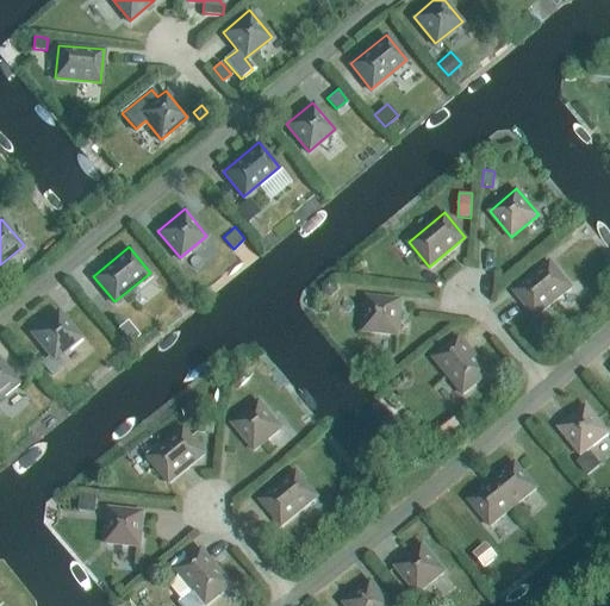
[(514,291),(535,316),(571,287),(549,261),(514,291)]
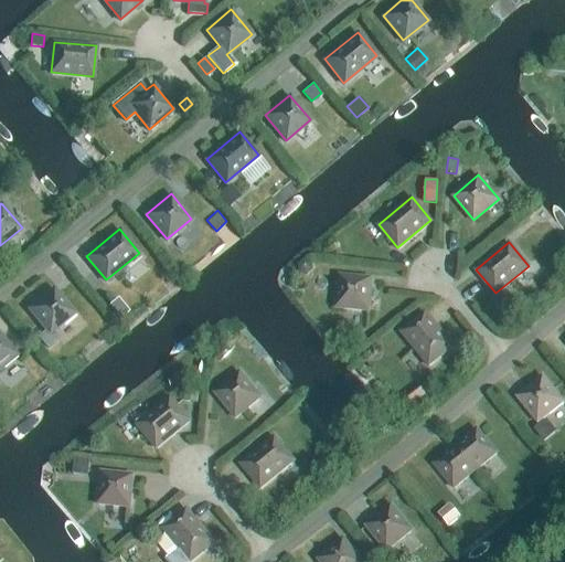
[(307,274),(312,268),(311,261),(304,258),(298,264),(299,272),(307,274)]
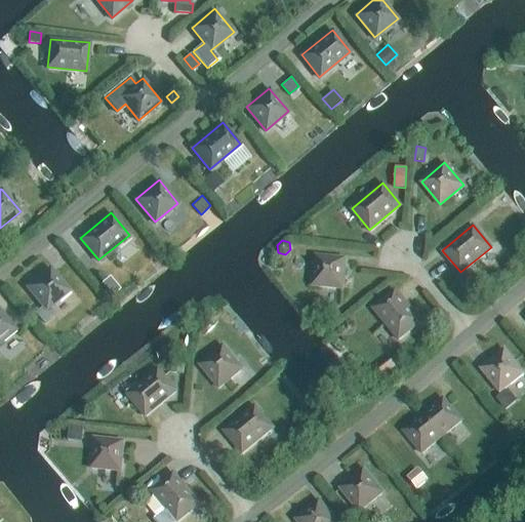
[(345,257),(315,254),(312,284),(341,287),(345,257)]
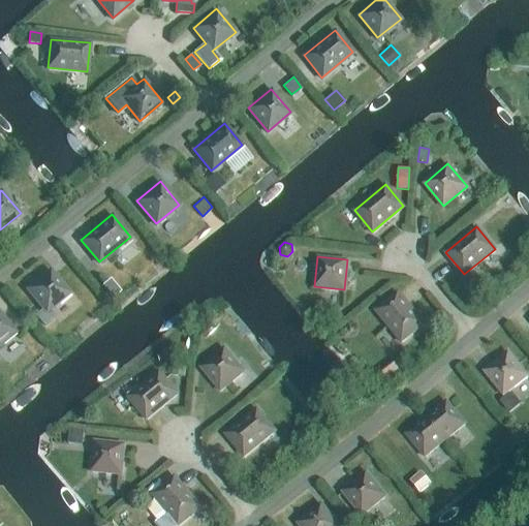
[(50,269),(27,288),(42,307),(35,314),(44,326),(57,315),(51,308),(69,292),(50,269)]
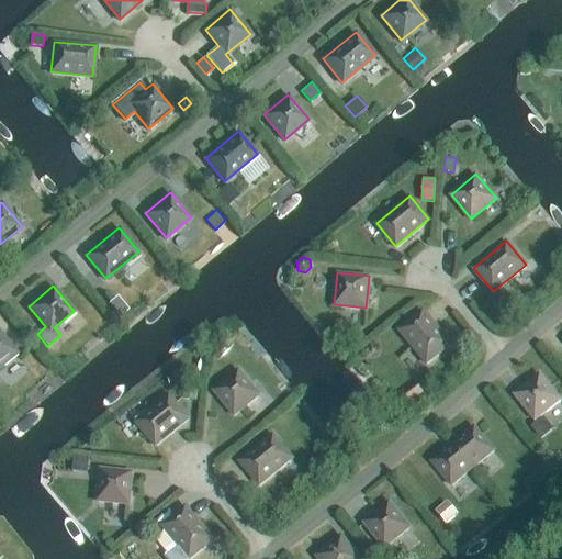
[(128,309),(116,294),(108,302),(120,316),(128,309)]
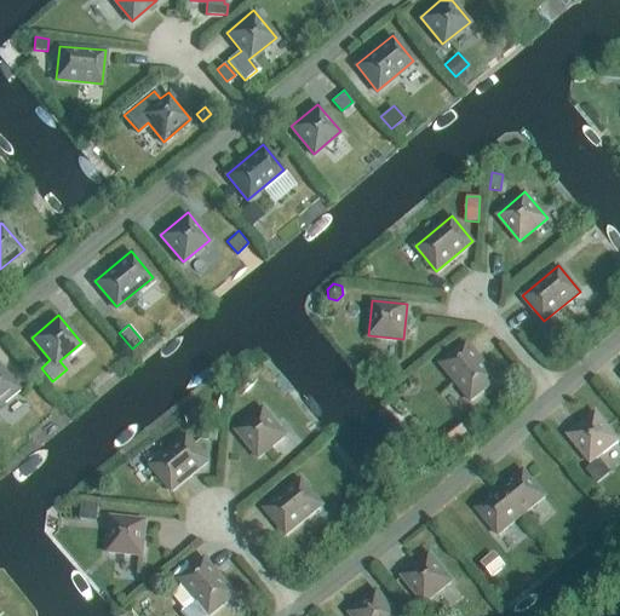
[(470,399),(497,378),(466,341),(440,363),(470,399)]
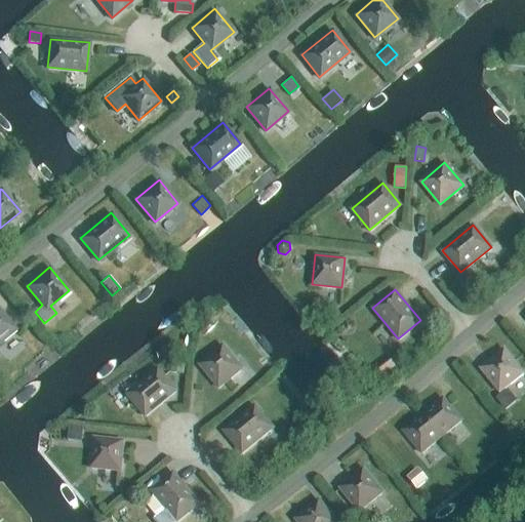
[(0,340),(15,328),(0,310),(0,340)]
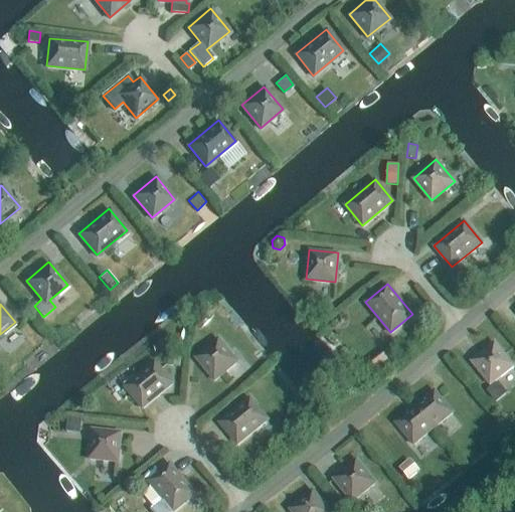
[(218,338),(195,357),(214,379),(236,361),(218,338)]
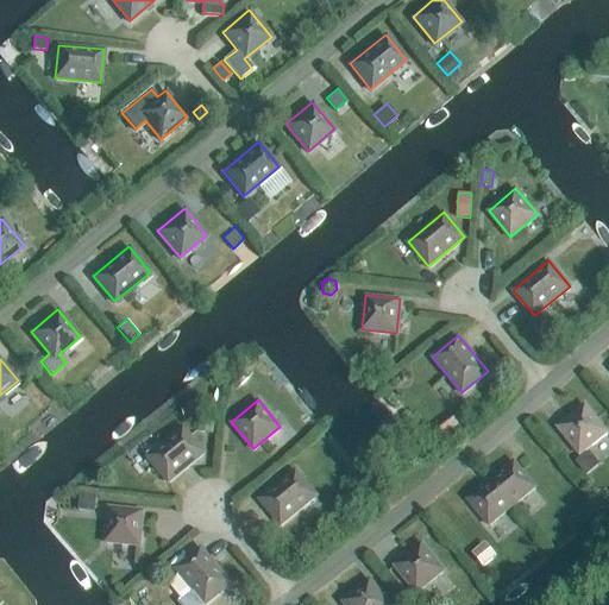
[(584,404),(557,426),(579,453),(606,432),(584,404)]
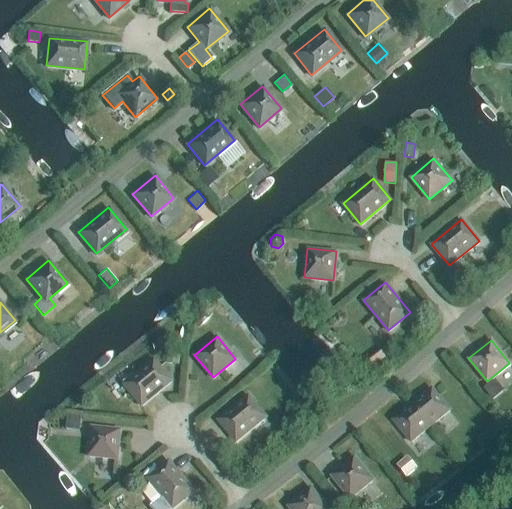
[(179,363),(181,350),(167,348),(165,362),(179,363)]
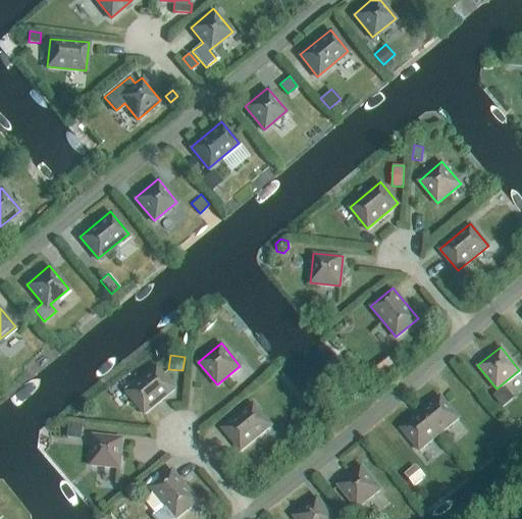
[(388,367),(382,359),(374,365),(381,373),(388,367)]
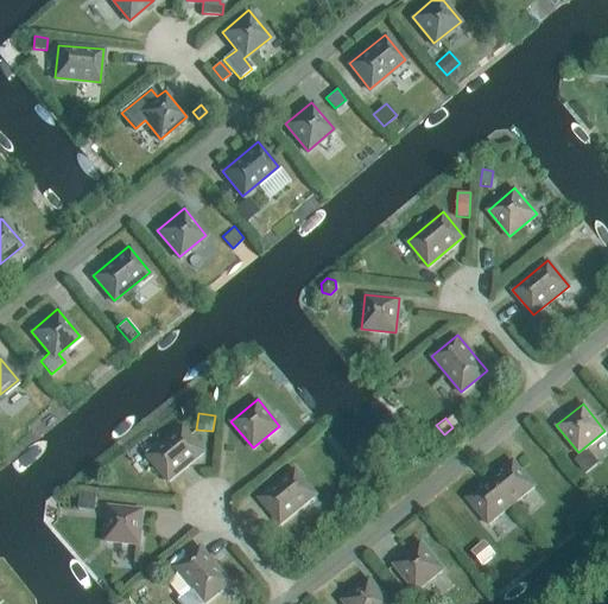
[(147,455),(168,481),(203,451),(183,426),(147,455)]
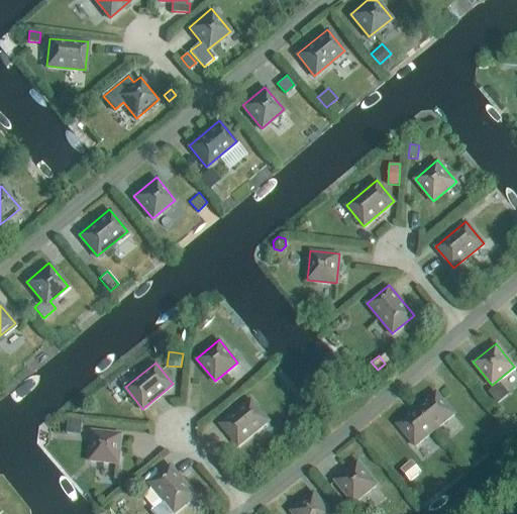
[(500,383),(489,391),(498,402),(508,394),(500,383)]
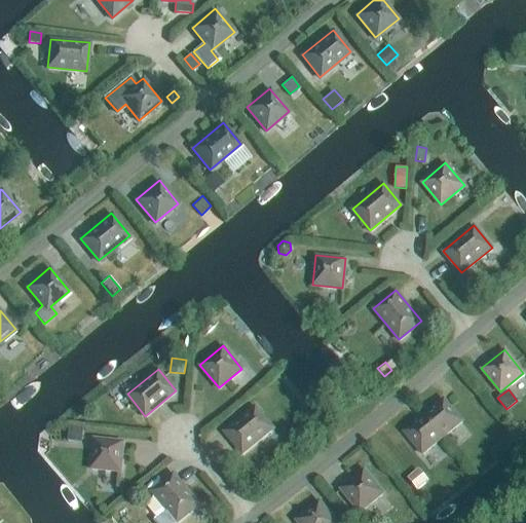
[(443,398),(423,414),(442,437),(461,420),(443,398)]
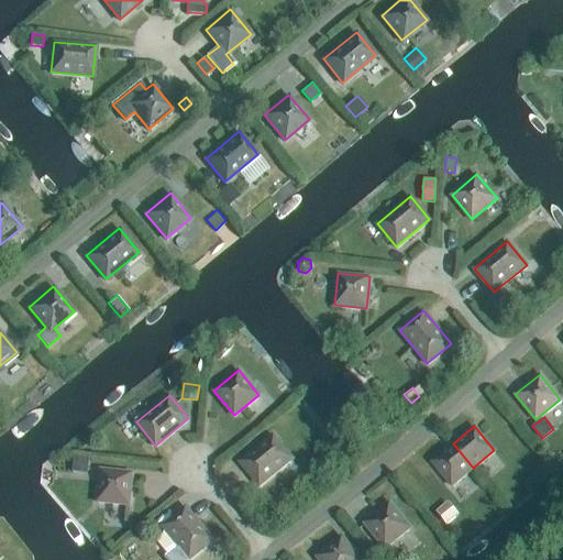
[(240,461),(260,485),(293,458),(273,435),(240,461)]
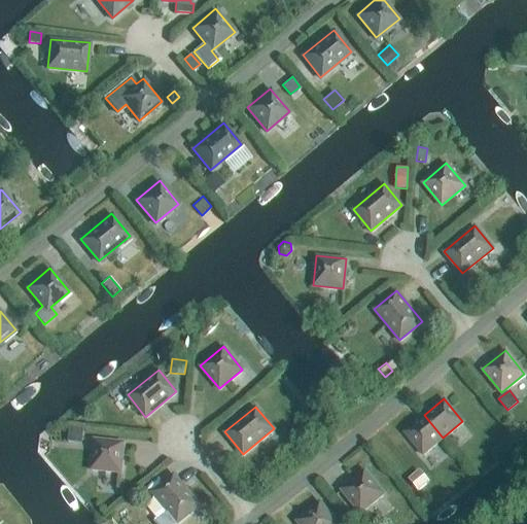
[(422,453),(443,438),(424,415),(405,431),(422,453)]
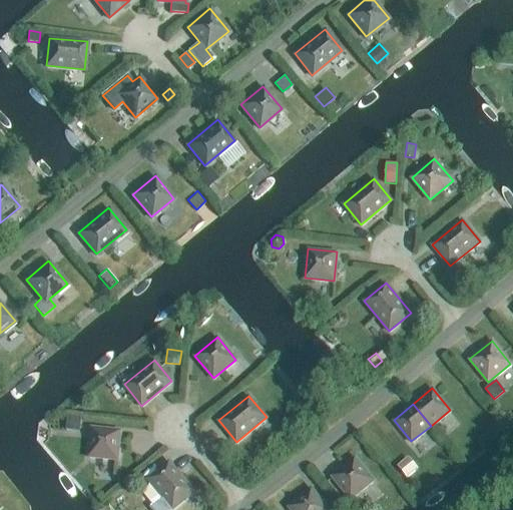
[(79,431),(81,417),(67,415),(65,429),(79,431)]
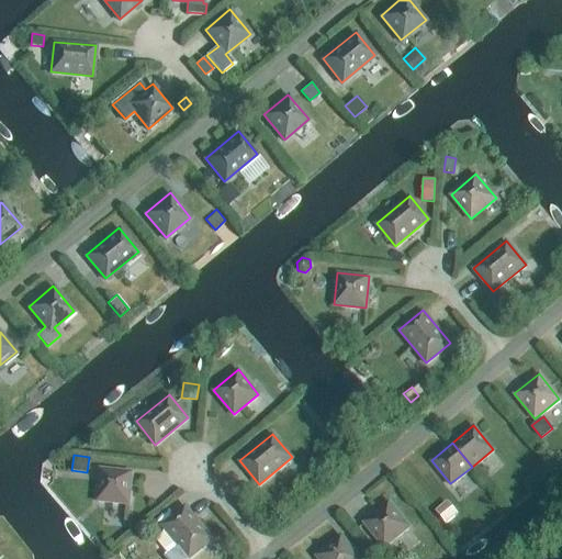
[(132,471),(100,468),(97,500),(128,503),(132,471)]
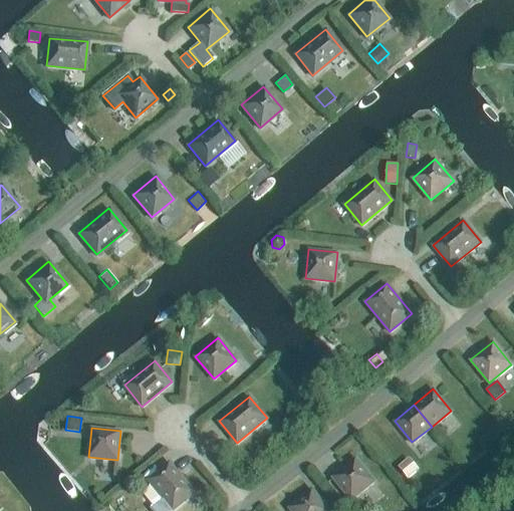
[(398,466),(408,478),(419,469),(409,457),(398,466)]
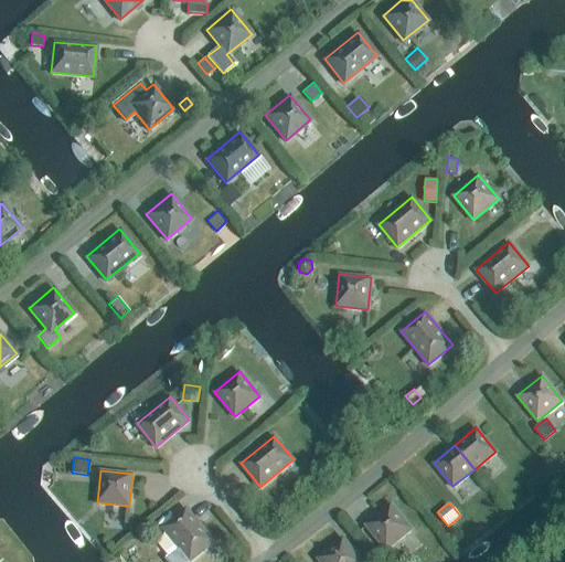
[(391,504),(365,525),(386,549),(411,529),(391,504)]
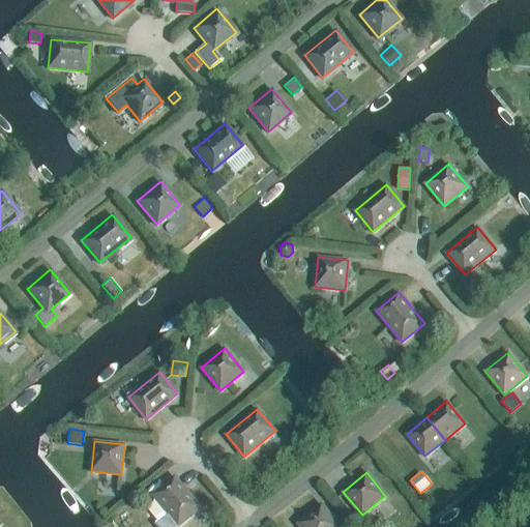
[(176,526),(178,526),(201,507),(175,476),(164,486),(157,477),(146,487),(167,513),(154,524),(156,526),(176,526)]
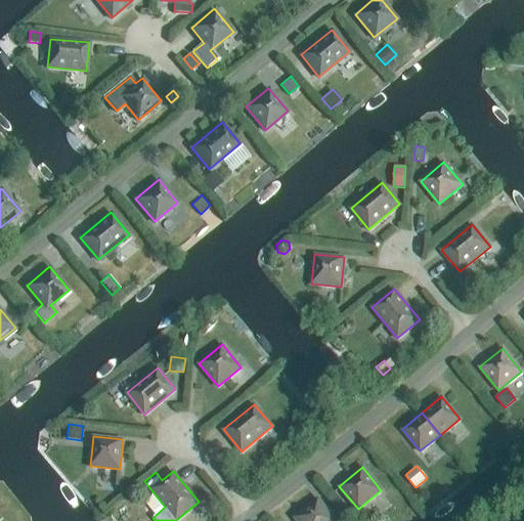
[(295,517),(297,520),(336,520),(317,498),(295,517)]
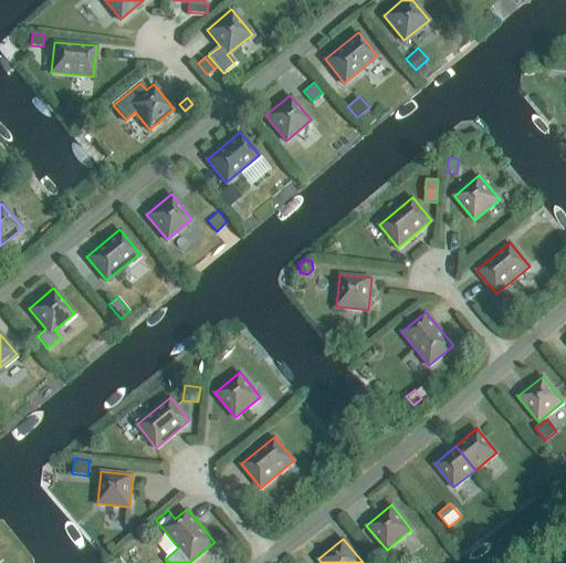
[(405,562),(397,553),(384,562),(405,562)]
